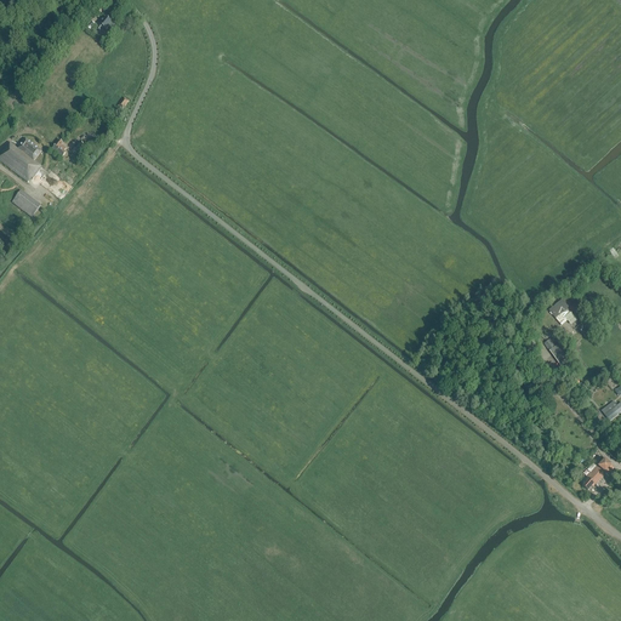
[(115,26),(112,23),(106,17),(103,20),(100,26),(96,28),(101,32),(103,28),(106,30),(109,27),(112,29),(115,26)]
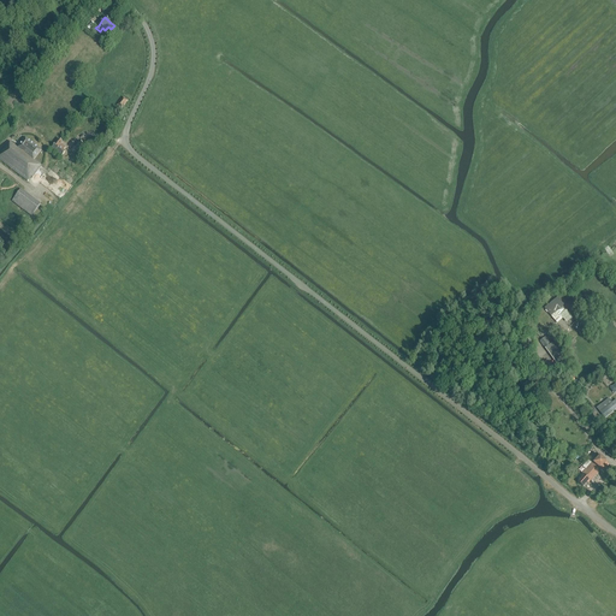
[(117,106),(122,110),(128,101),(123,98),(117,106)]
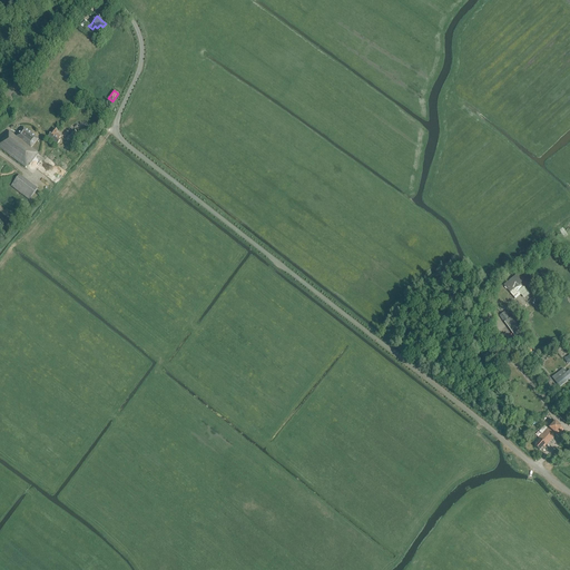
[(23,128),(17,137),(31,148),(38,139),(23,128)]
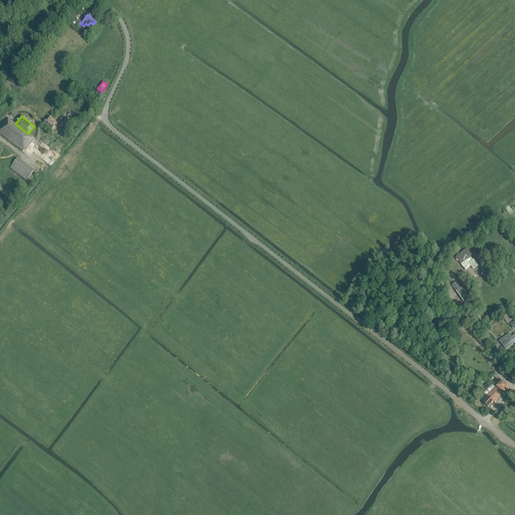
[(54,125),(50,121),(52,119),(49,117),(43,124),(52,131),(54,127),(53,126),(54,125)]
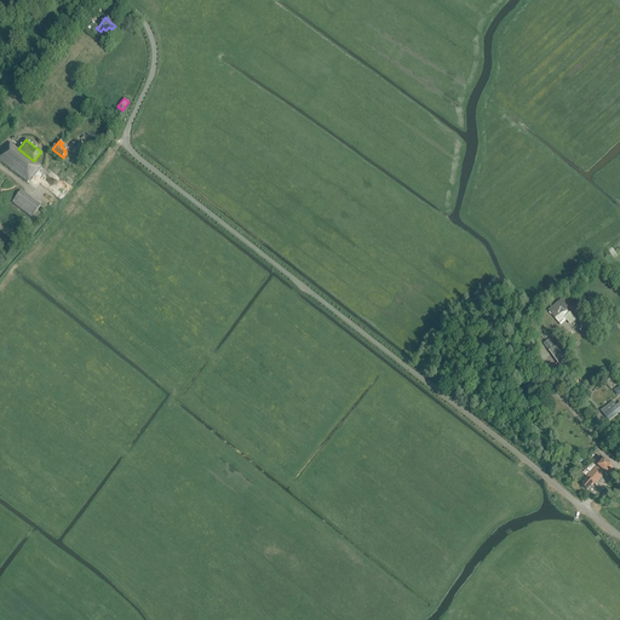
[(74,149),(78,151),(84,144),(80,142),(74,149)]
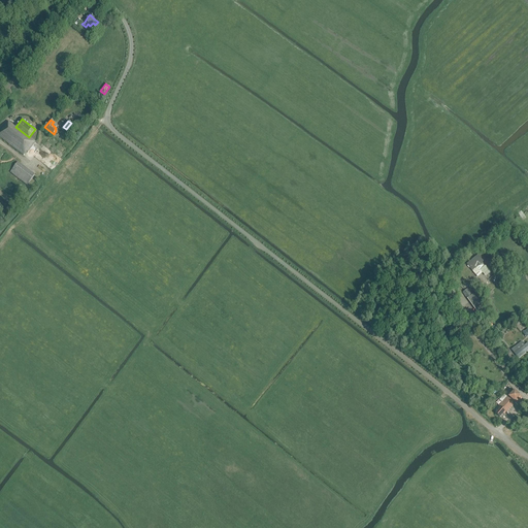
[(15,127),(8,122),(0,131),(1,132),(0,133),(0,137),(24,156),(27,152),(28,153),(35,142),(29,137),(15,127)]
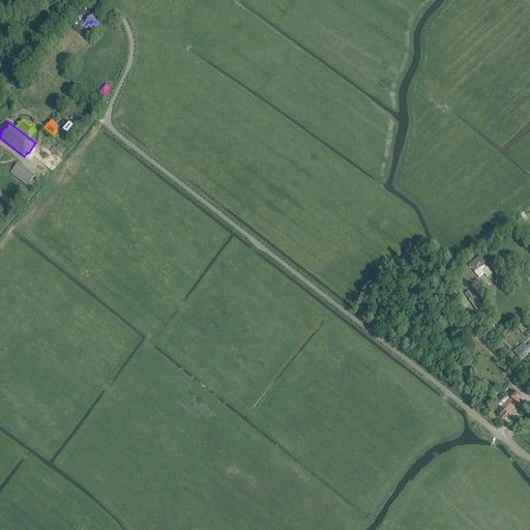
[(24,189),(27,185),(34,176),(19,164),(7,177),(24,189)]
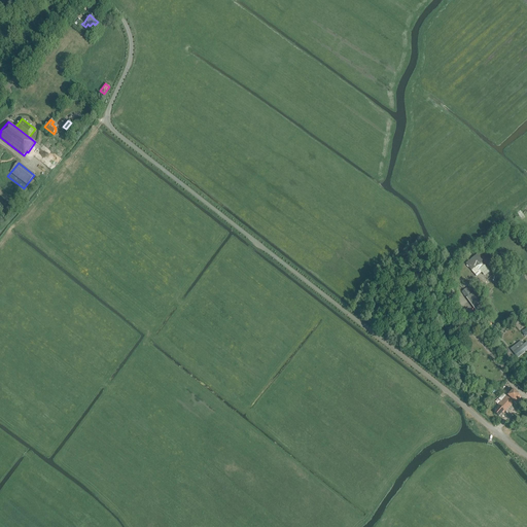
[(480,253),(466,265),(471,271),(473,274),(481,269),(486,275),(489,273),(484,266),(483,266),(481,262),(485,259),(480,253)]
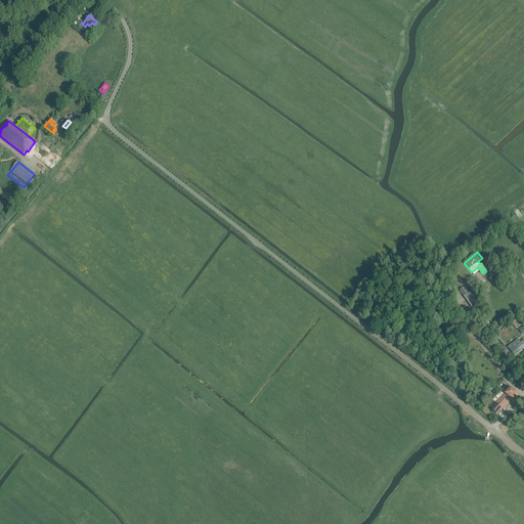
[(464,287),(459,291),(463,296),(469,293),(464,287)]
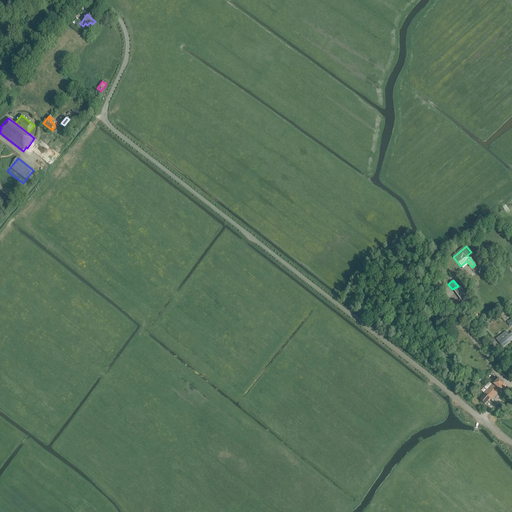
[(511,332),(509,335),(499,343),(503,348),(511,340),(511,332)]
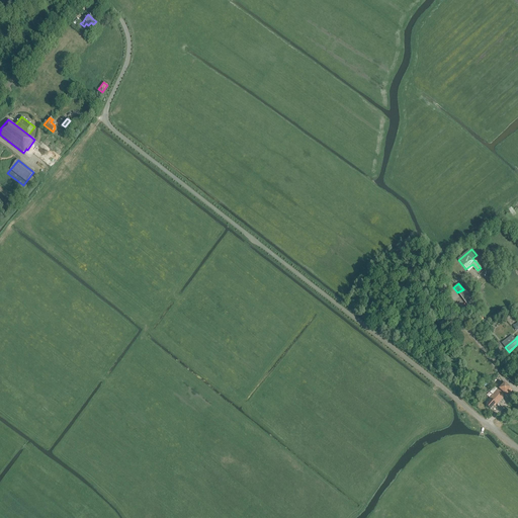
[(507,378),(513,383),(517,377),(517,371),(515,369),(507,378)]
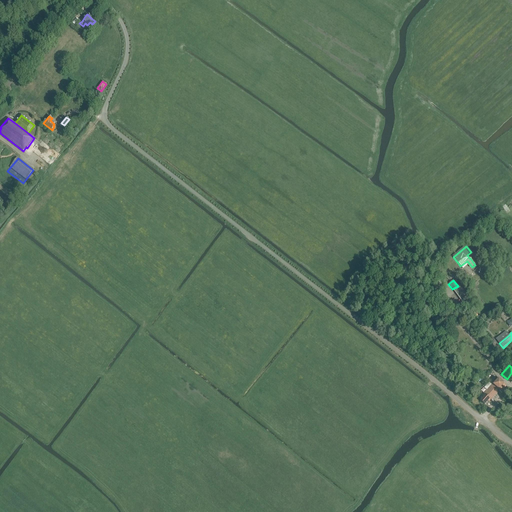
[(483,397),(484,397),(481,401),(485,405),(488,401),(489,402),(491,400),(492,400),(500,391),(503,393),(508,388),(498,379),(497,379),(494,377),(484,388),(487,391),(484,394),(485,394),(483,397)]
